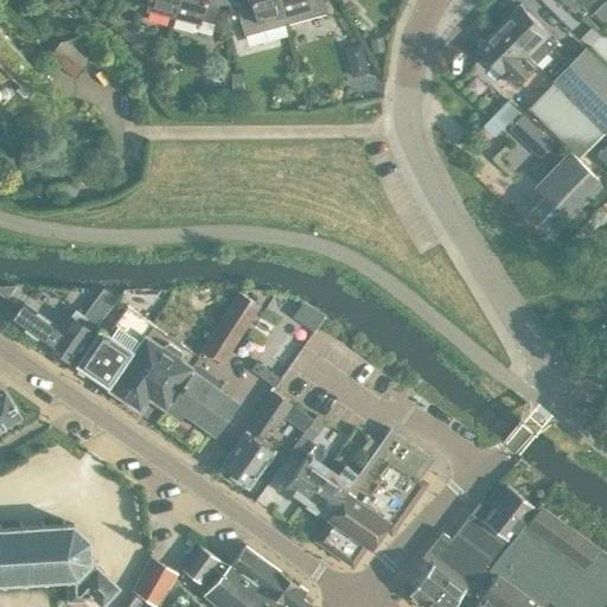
[(145,8),(172,16),(176,0),(131,0),(131,1),(145,5),(145,8)]
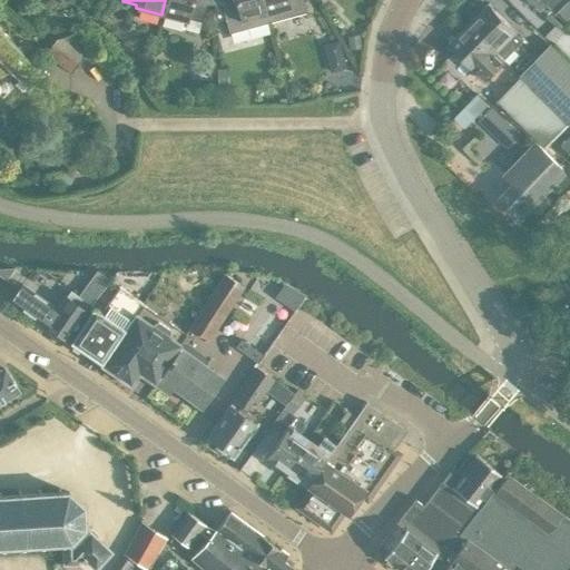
[(165,0),(161,15),(186,21),(187,19),(200,22),(205,5),(213,5),(213,0),(165,0)]
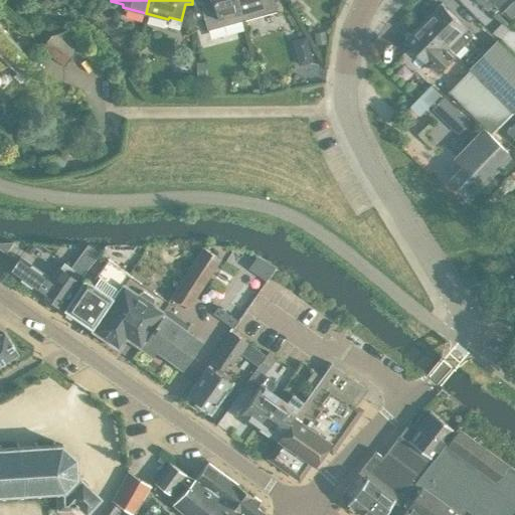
[(206,30),(241,20),(235,0),(192,0),(192,4),(199,4),(206,30)]
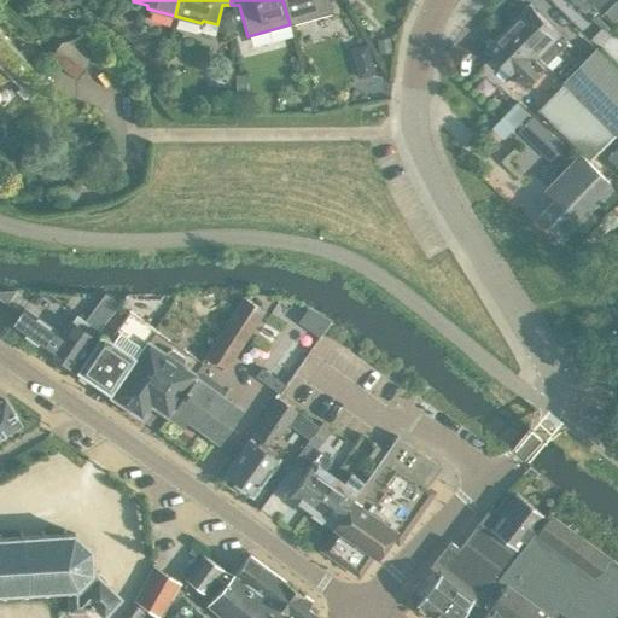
[(327,0),(283,0),(290,24),(332,13),(327,0)]
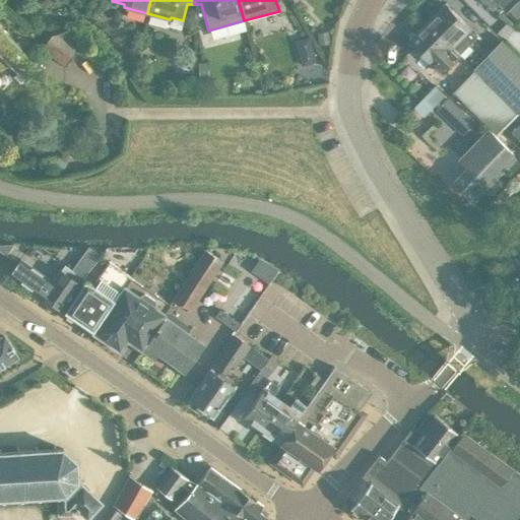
[(507,13),(516,4),(511,0),(485,0),(493,7),(497,3),(507,13)]
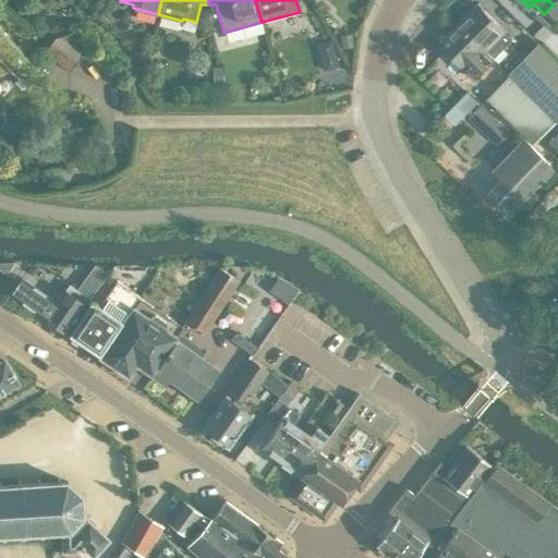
[(481,5),(460,25),(494,58),(511,40),(504,33),(506,31),(481,5)]
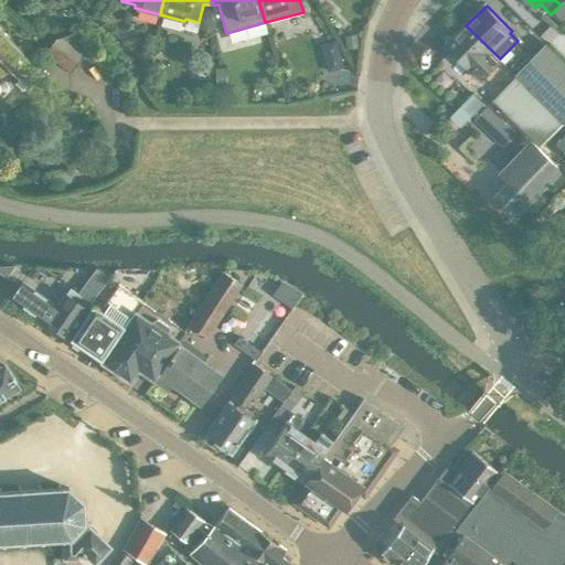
[(500,59),(466,25),(446,46),(471,71),(473,68),(481,77),(500,59)]
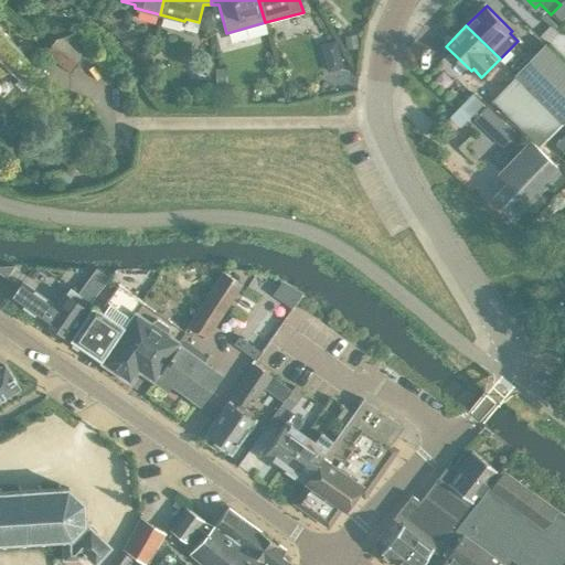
[(27,89),(42,74),(0,32),(0,67),(2,65),(27,89)]
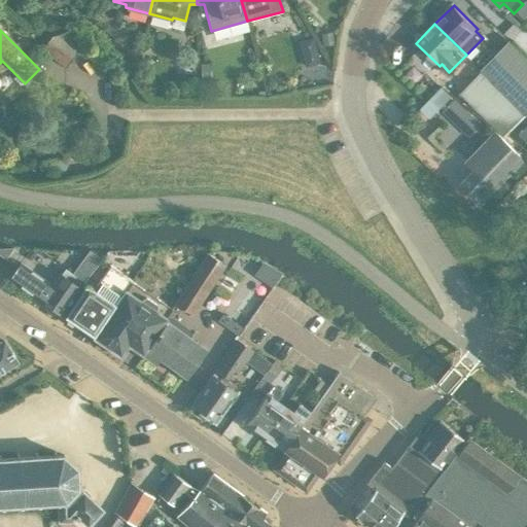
[(41,49),(65,68),(80,47),(57,30),(41,49)]
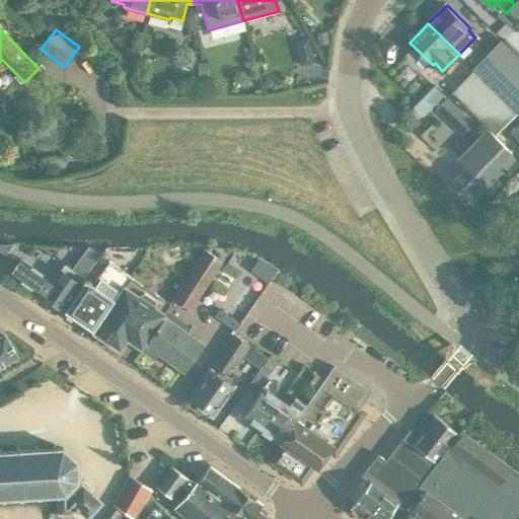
[(518,57),(503,42),(475,70),(518,113),(518,112),(518,57)]
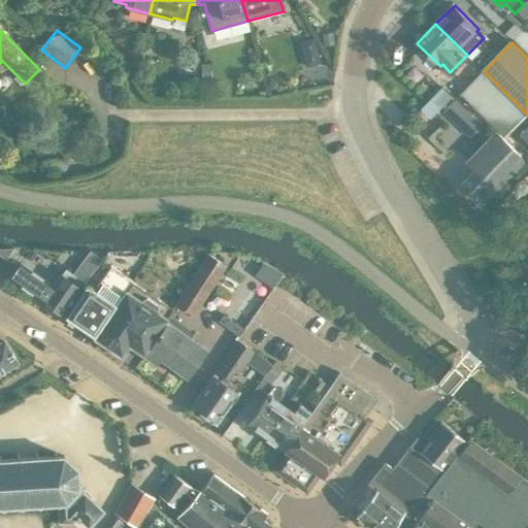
[(461,94),(505,137),(527,114),(484,71),(461,94)]
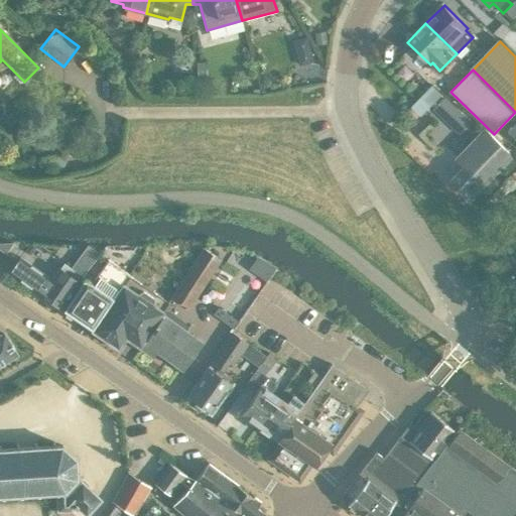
[(433,109),(460,134),(472,122),(445,97),(433,109)]
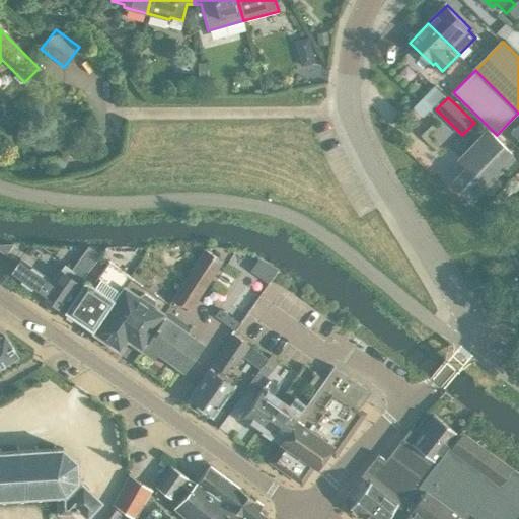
[(454,182),(470,198),(513,154),(489,131),(467,153),(475,160),(454,182)]
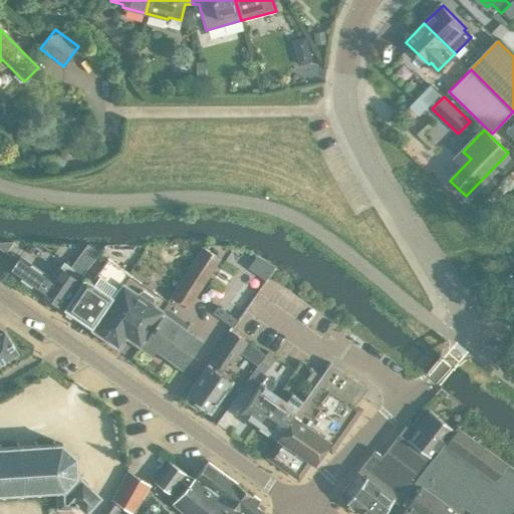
[(14,242),(0,242),(0,248),(5,253),(14,242)]
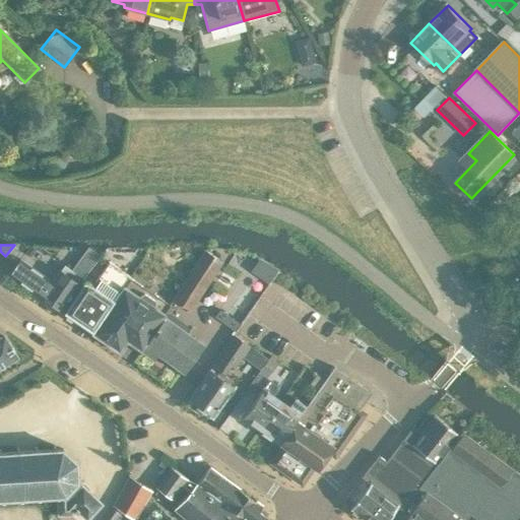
[(172,300),(190,312),(223,263),(205,252),(172,300)]
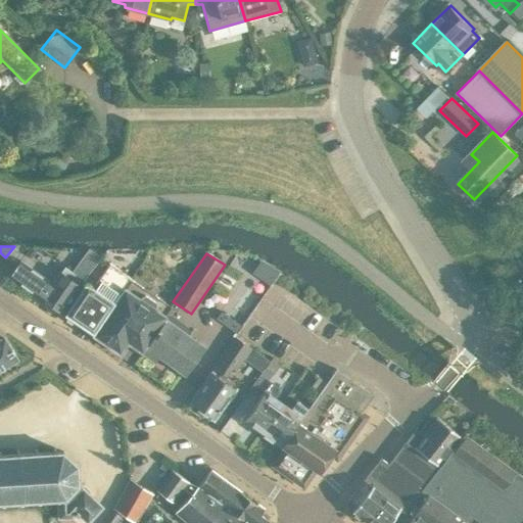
[(70,280),(75,274),(79,269),(66,260),(63,266),(64,267),(52,284),(19,262),(9,277),(60,312),(79,285),(70,280)]
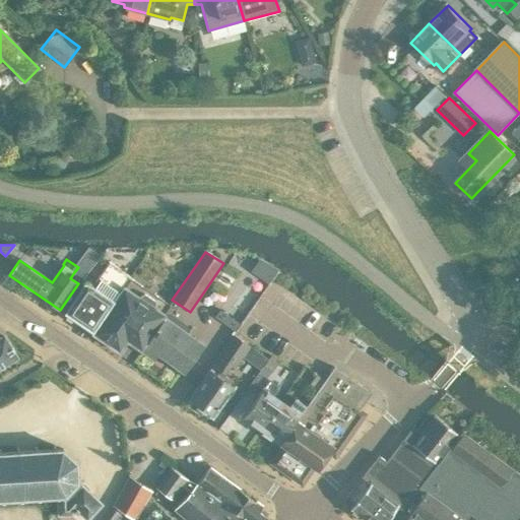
[(129,277),(130,277),(130,276),(109,262),(92,286),(84,280),(63,313),(92,333),(129,277)]
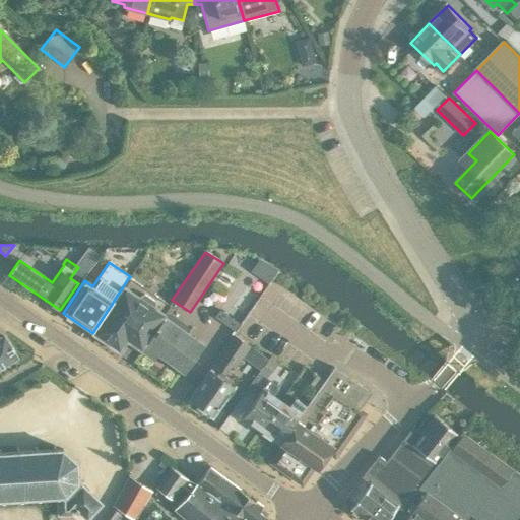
[(171,305),(130,277),(129,277),(92,333),(118,350),(125,339),(140,349),(164,318),(163,317),(171,305)]
